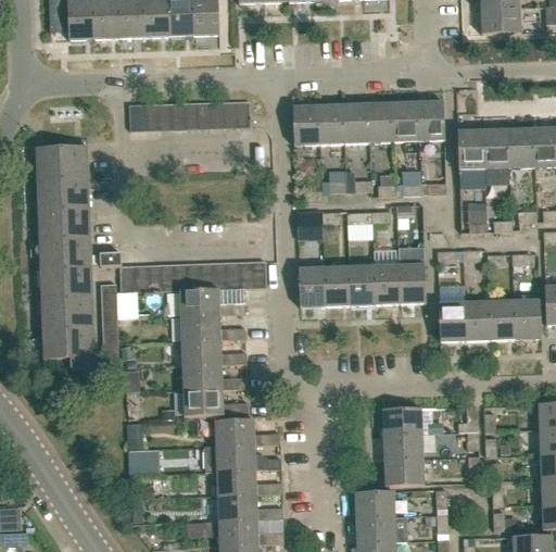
[(95,38),(93,0),(68,0),(48,0),(50,30),(68,30),(70,39),(95,38)]
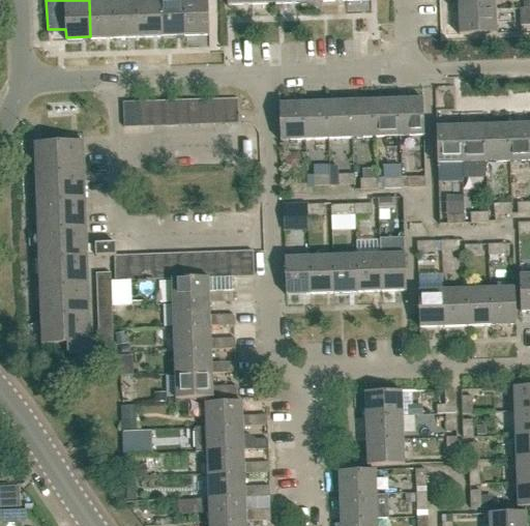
[(90,36),(114,35),(113,0),(89,0),(90,36)]
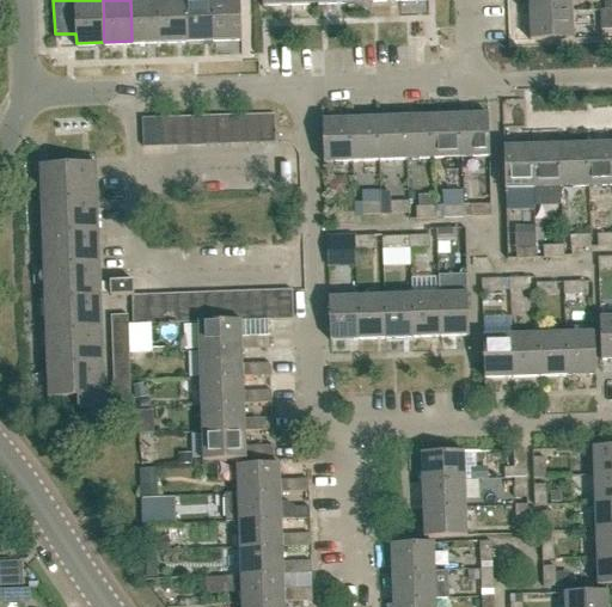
[(132,41),(159,41),(158,0),(130,0),(132,41)]
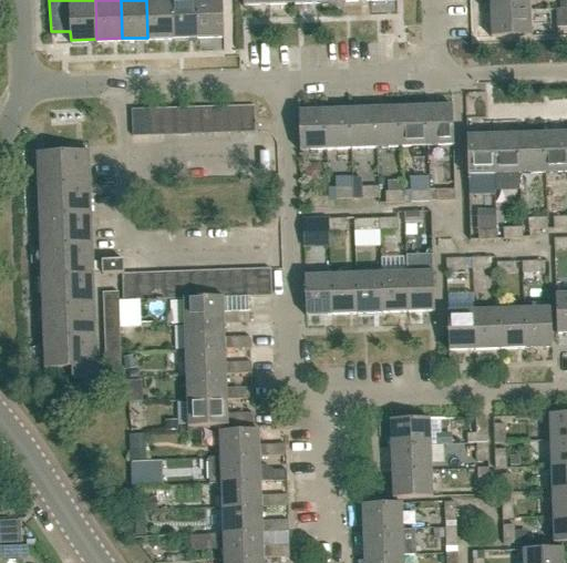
[(147,38),(173,37),(171,0),(146,0),(147,38)]
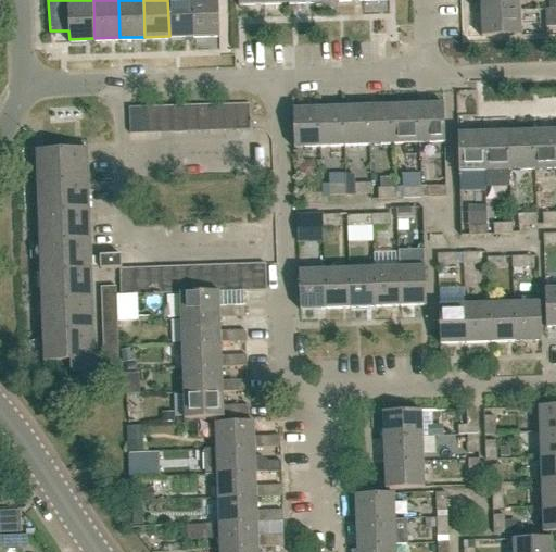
[(169,36),(193,35),(192,0),(167,0),(169,36)]
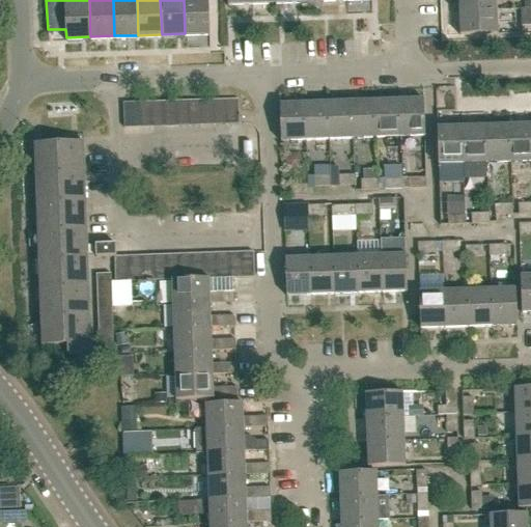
[(184,0),(185,33),(210,32),(208,0),(184,0)]
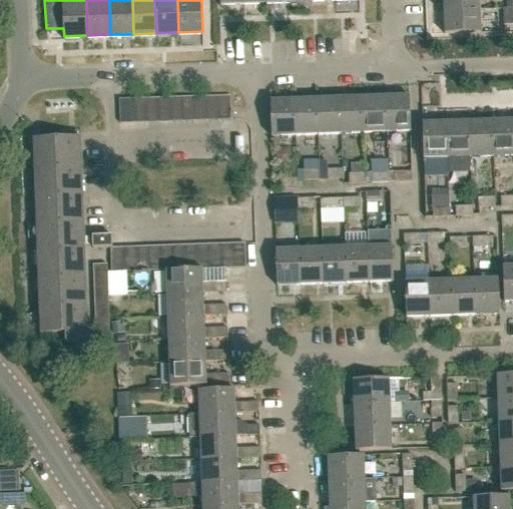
[(443,0),(444,8),(480,7),(479,0),(443,0)]
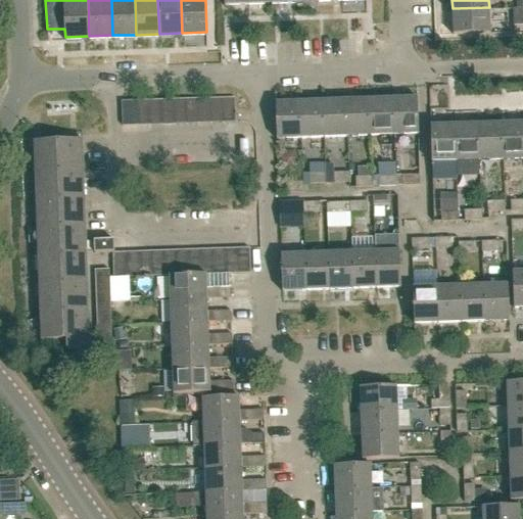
[(510,0),(510,14),(522,13),(522,0),(510,0)]
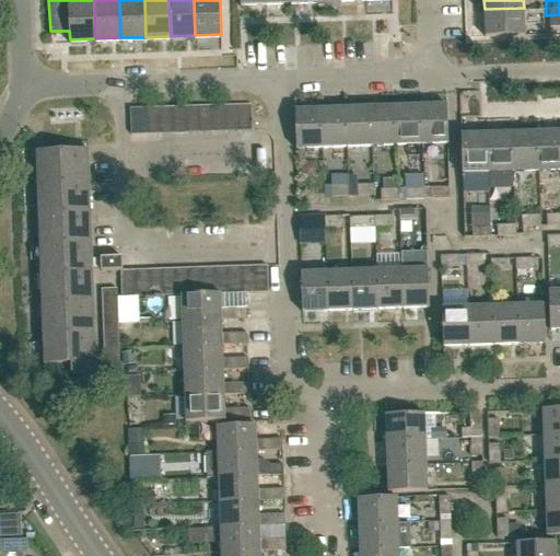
[(524,8),(485,9),(485,34),(525,33),(524,8)]
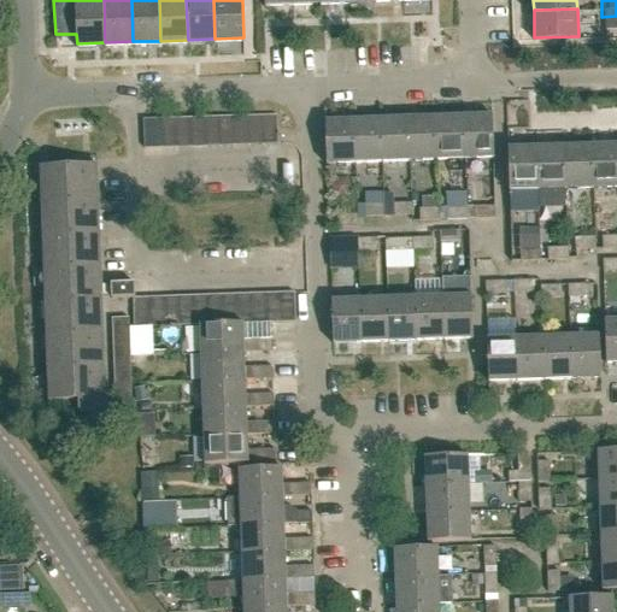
[(263,112),(264,141),(278,140),(277,111),(263,112)]
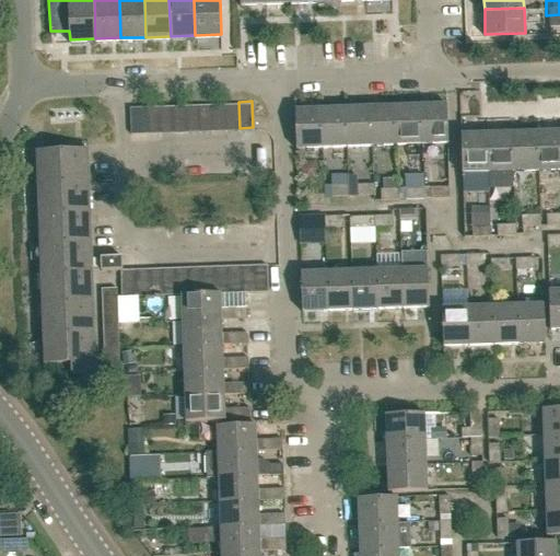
[(421,102),(422,141),(448,140),(447,101),(421,102)]
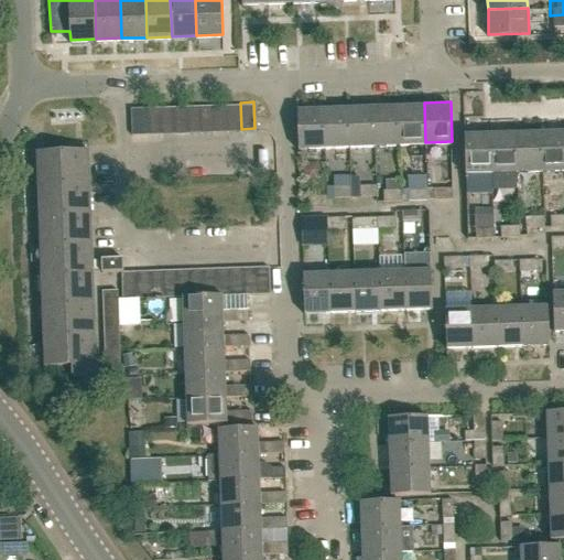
[(215,130),(228,129),(227,103),(214,104),(215,130)]
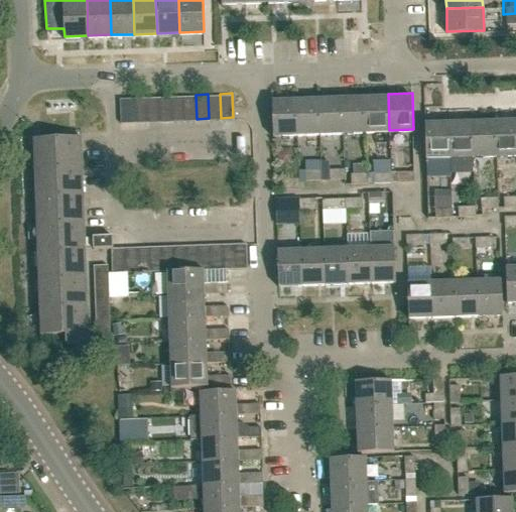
[(209,118),(221,118),(220,94),(208,94),(209,118)]
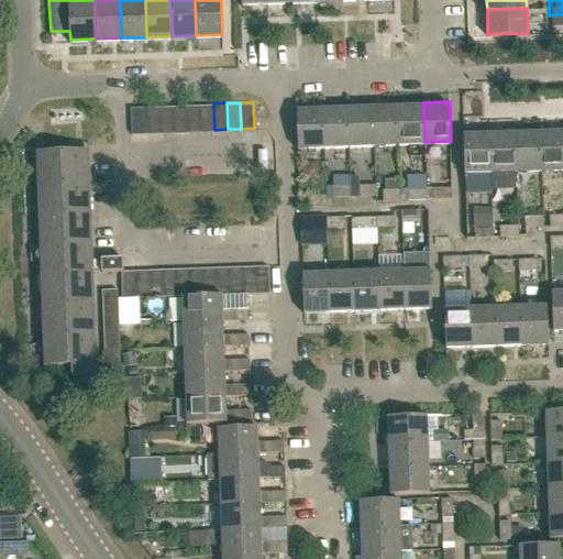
[(374,144),(399,143),(398,102),(373,103),(374,144)]
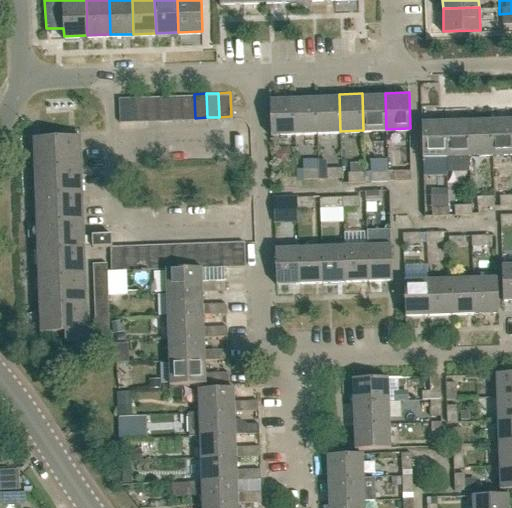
[(363,130),(386,129),(385,93),(362,93),(363,130)]
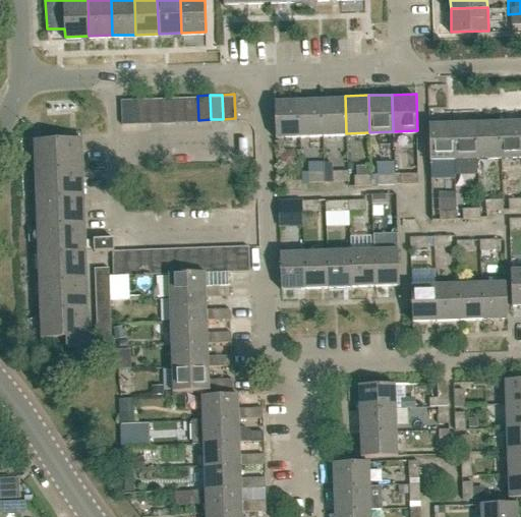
[(174,121),(186,120),(185,96),(173,97),(174,121)]
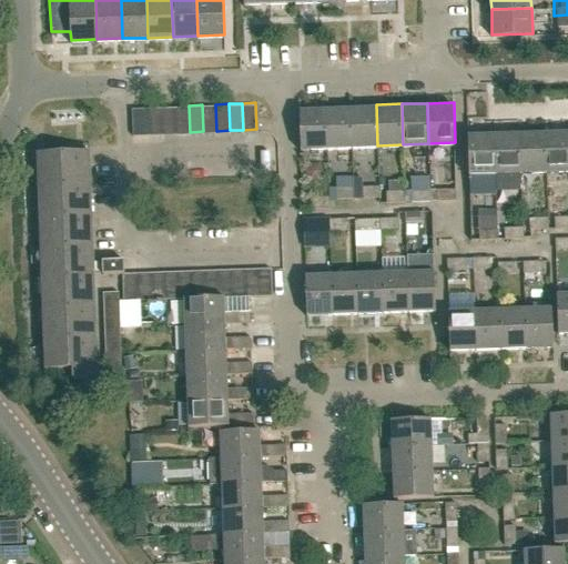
[(203,131),(216,131),(215,104),(202,104),(203,131)]
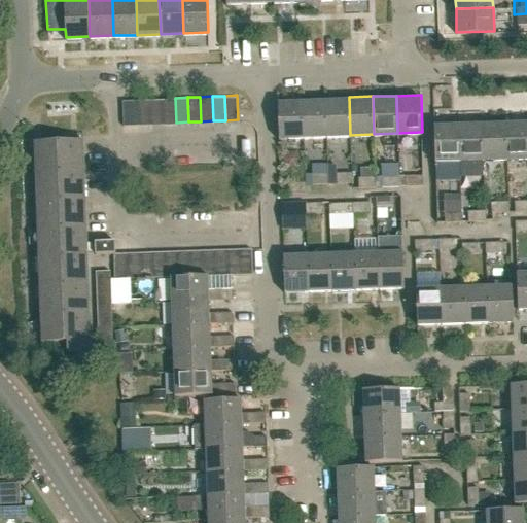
[(327,136),(350,135),(349,97),(325,98),(327,136)]
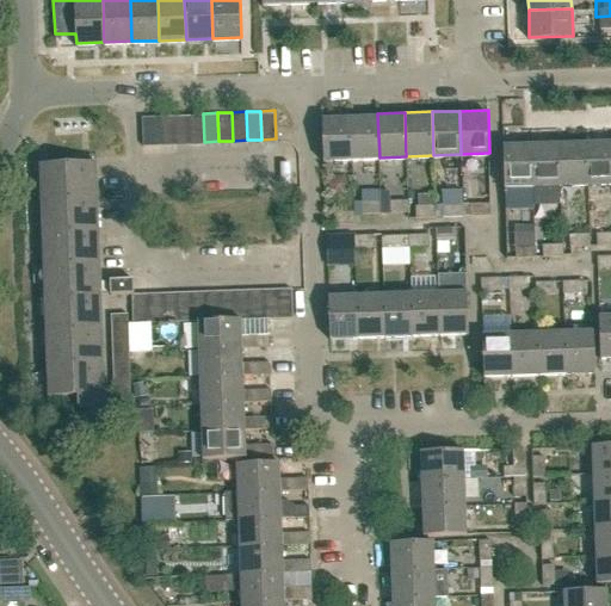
[(176,143),(190,142),(189,113),(174,115),(176,143)]
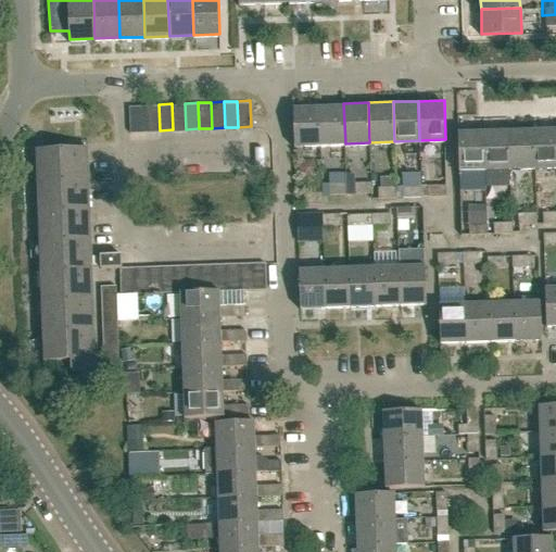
[(173,129),(186,129),(185,103),(172,103),(173,129)]
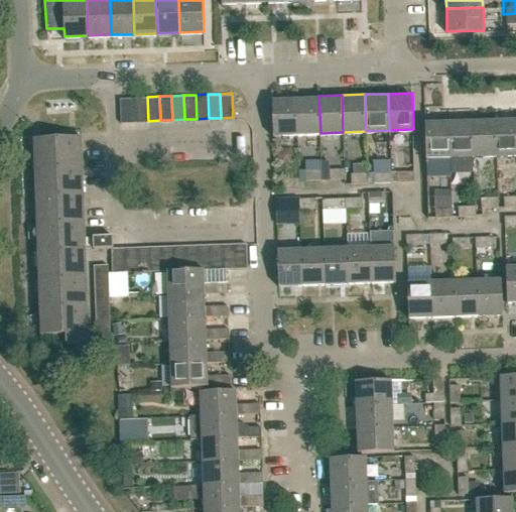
[(297,134),(320,133),(318,96),(296,97),(297,134)]
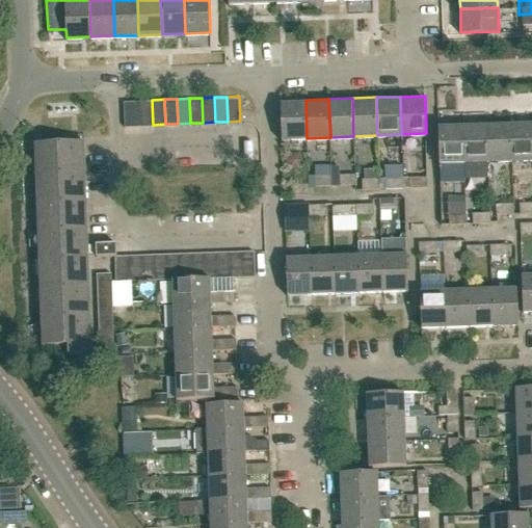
[(125,126),(139,125),(139,100),(124,101),(125,126)]
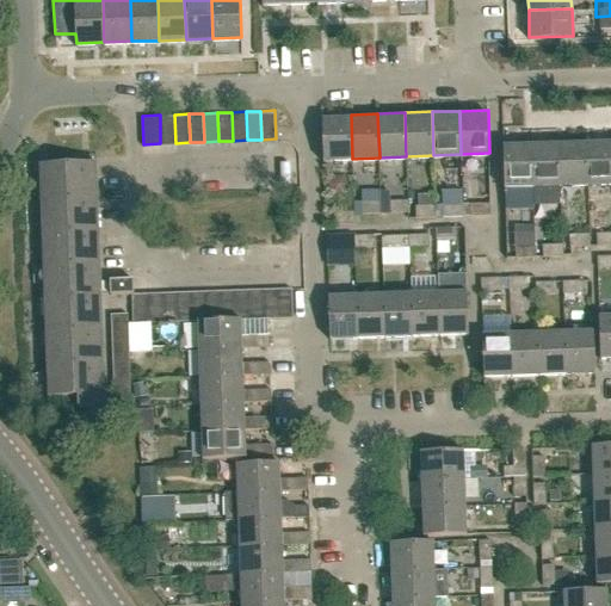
[(160,143),(176,143),(174,115),(160,115),(160,143)]
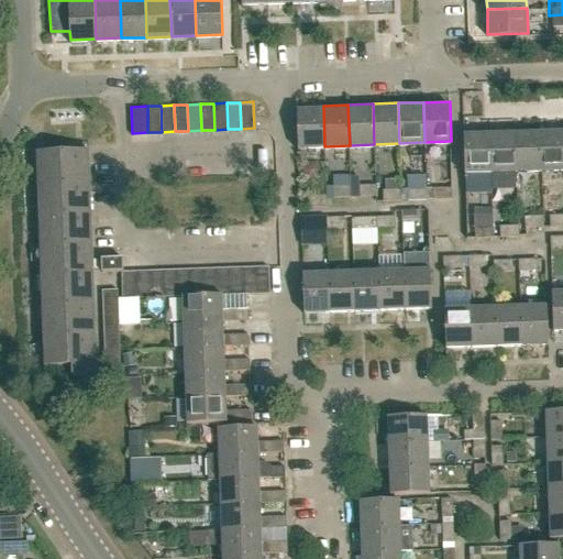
[(298,146),(324,146),(323,106),(296,107),(298,146)]
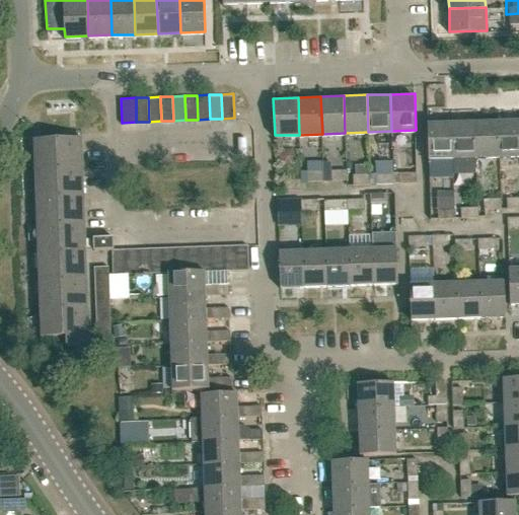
[(499,156),(518,154),(518,118),(498,119),(499,156)]
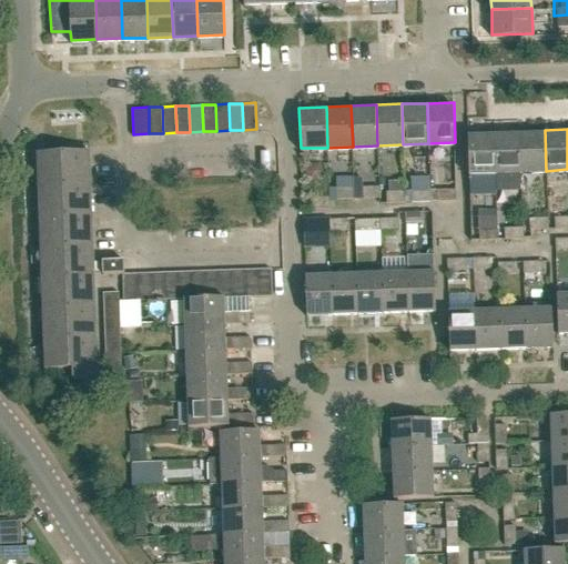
[(520,171),(546,171),(545,130),(519,131),(520,171)]
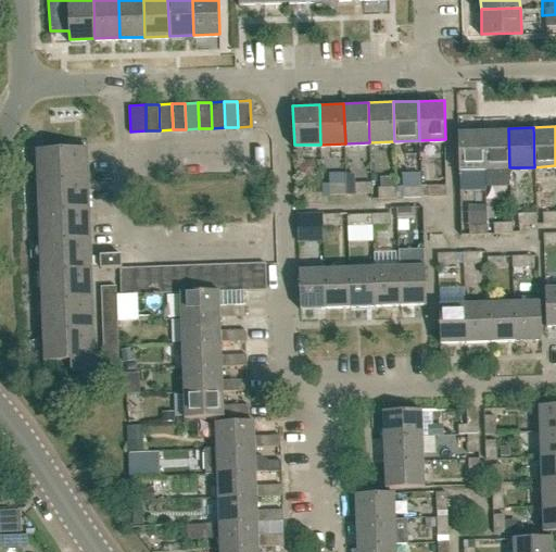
[(484,168),(509,167),(508,128),(483,129),(484,168)]
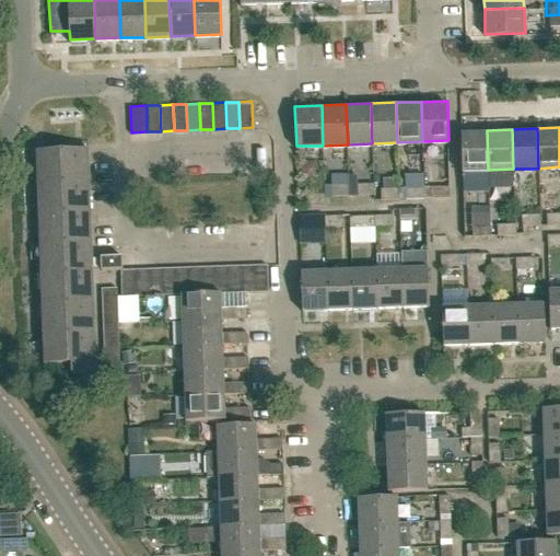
[(461,131),(463,171),(488,170),(487,130),(461,131)]
